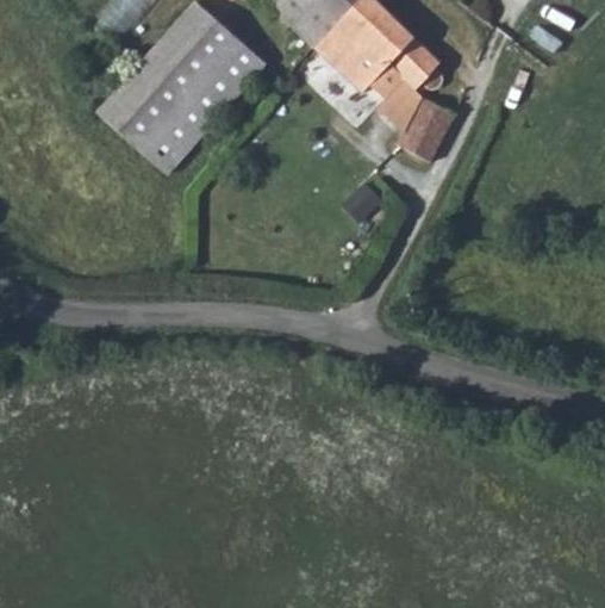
[(266,57),(207,0),(194,0),(98,109),(164,169),(266,57)]
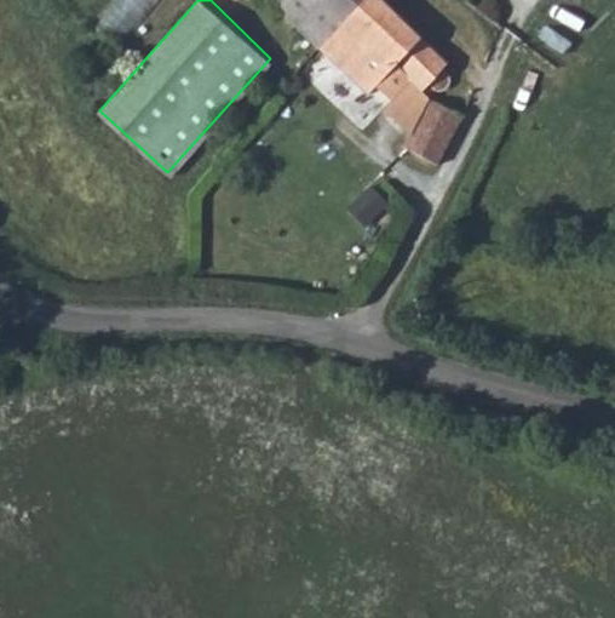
[(115,0),(99,15),(120,36),(159,0),(115,0)]
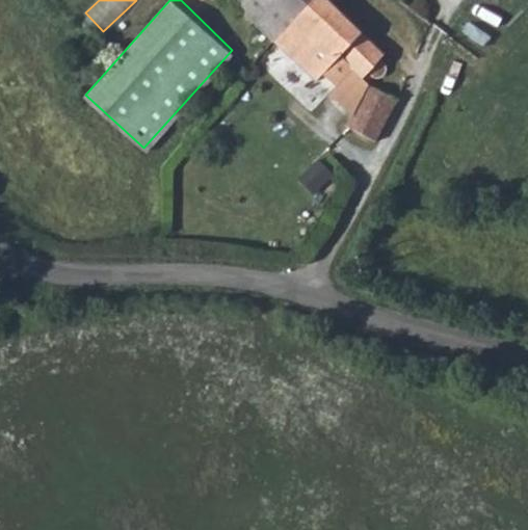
[(233,0),(276,42),(317,0),(233,0)]
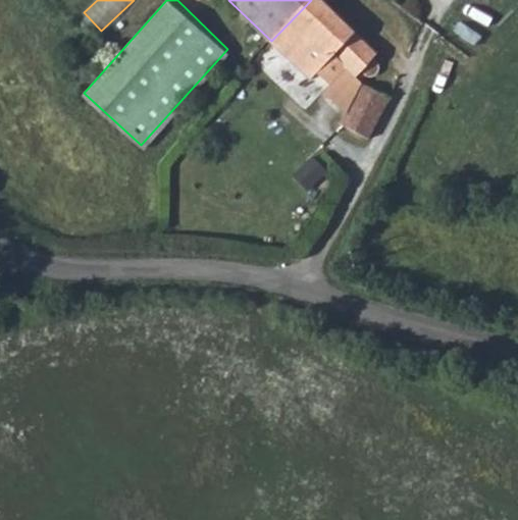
[(330,8),(322,0),(311,0),(271,41),(293,60),(299,54),(293,48),(330,8)]
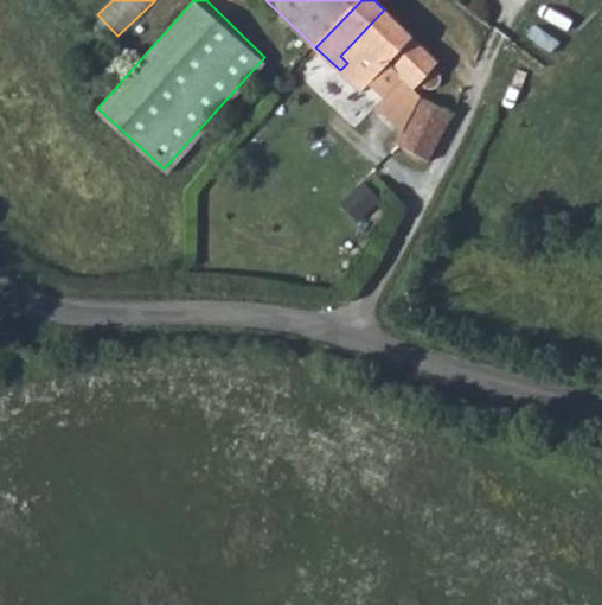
[(340,56),(347,63),(340,70),(363,91),(370,84),(384,97),(404,77),(416,88),(422,81),(423,83),(423,84),(426,86),(428,87),(431,88),(434,88),(437,86),(440,84),(441,82),(441,81),(441,80),(442,78),(442,76),(441,75),(441,74),(441,72),(440,71),(440,70),(437,68),(434,68),(439,62),(384,10),(340,56)]
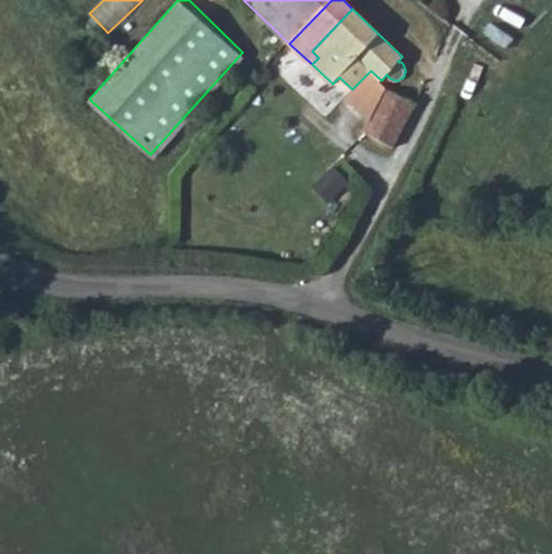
[(385,88),(362,129),(391,148),(414,104),(385,88)]
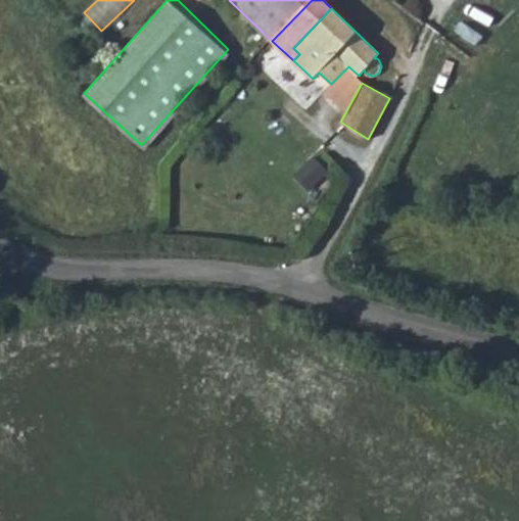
[(319,152),(299,171),(315,186),(334,168),(319,152)]
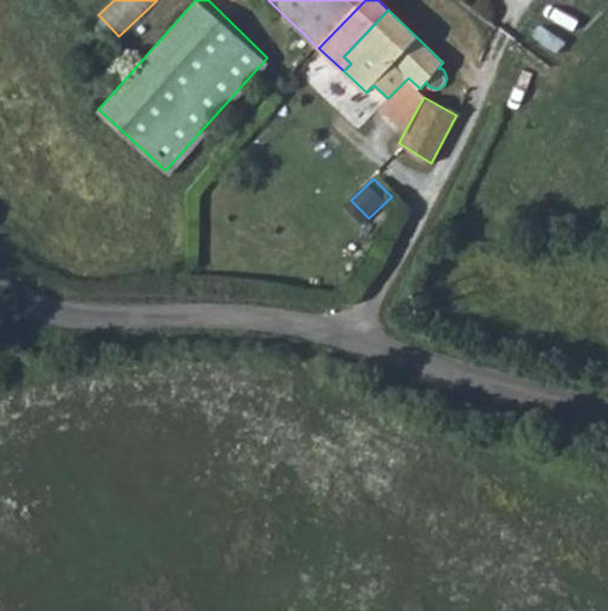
All buildings are outlined.
